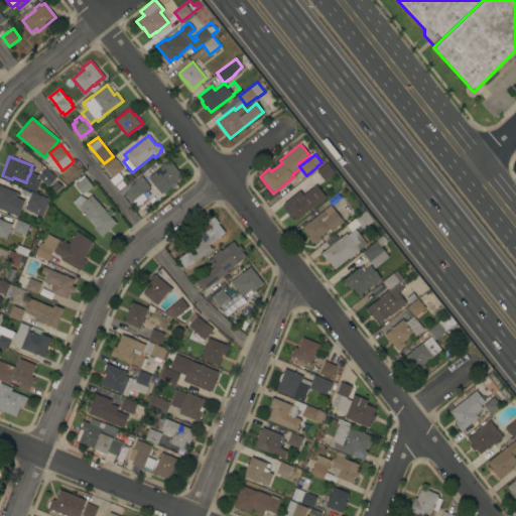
[(123,168),(119,172),(123,177),(114,184),(110,178),(112,176),(105,167),(116,158),(123,168)]
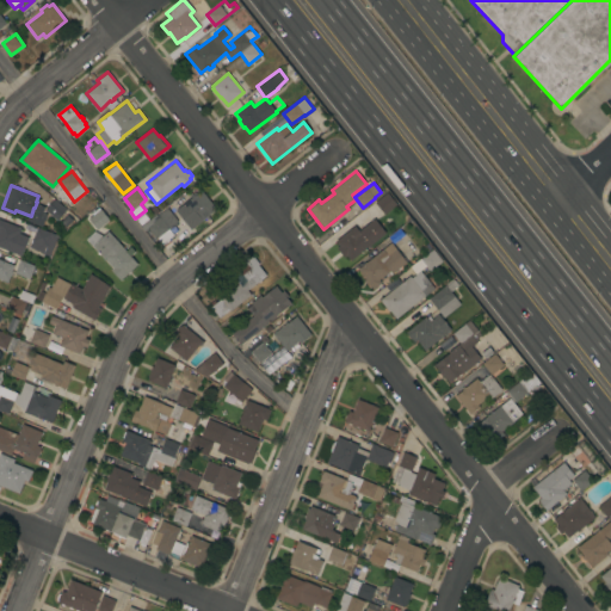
[(216,209),(207,216),(205,214),(192,223),(179,207),(202,190),(216,209)]
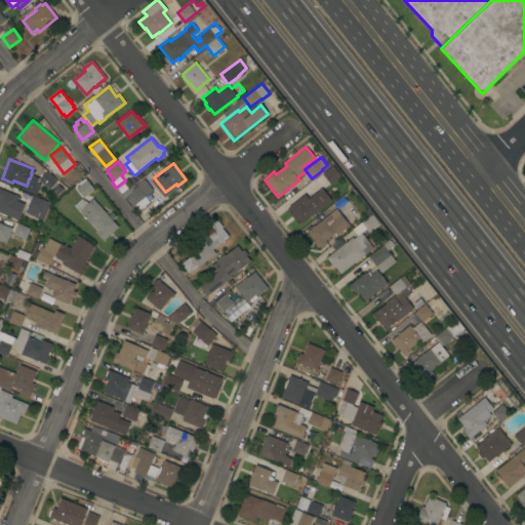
[(340,175),(330,184),(322,173),(332,165),(340,175)]
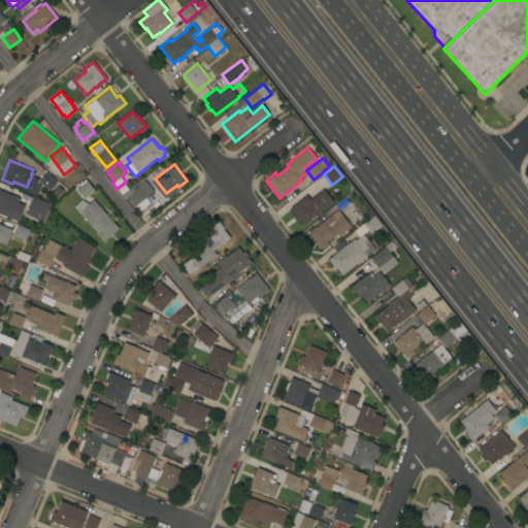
[(57,180),(50,190),(39,182),(46,171),(57,180)]
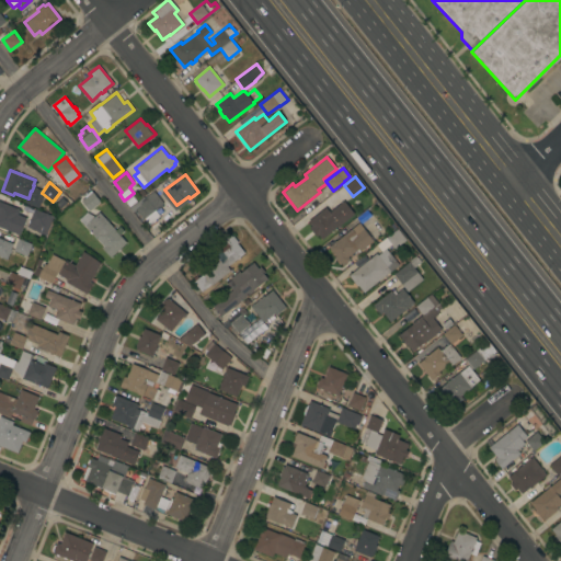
[(163,203),(155,209),(159,216),(148,225),(136,208),(133,212),(128,207),(144,196),(144,197),(153,190),(163,203)]
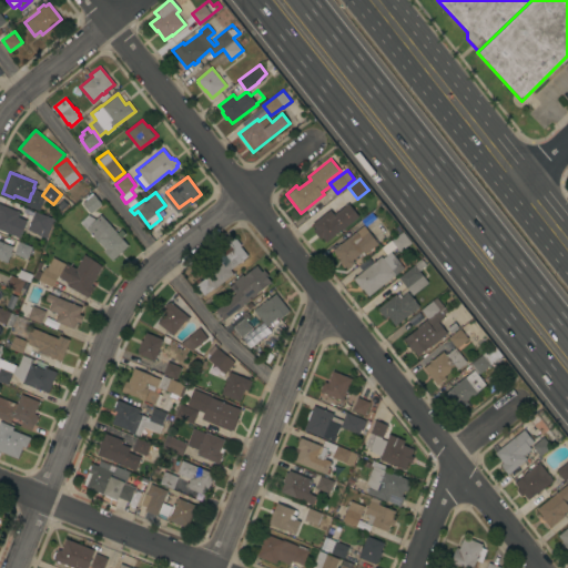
[(101,204),(90,213),(82,203),(93,193),(101,204)]
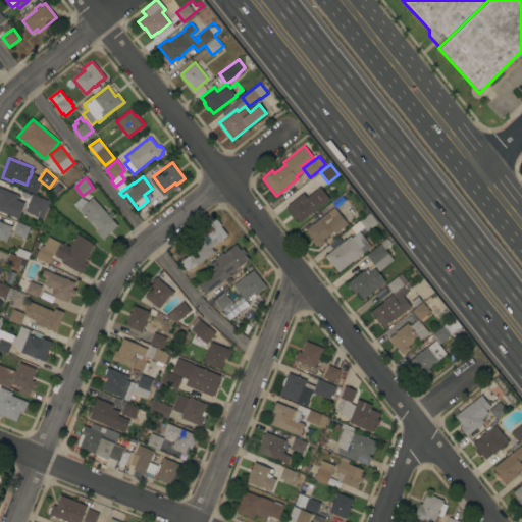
[(0,187),(18,195),(16,199),(24,202),(18,218),(0,210),(0,187)]
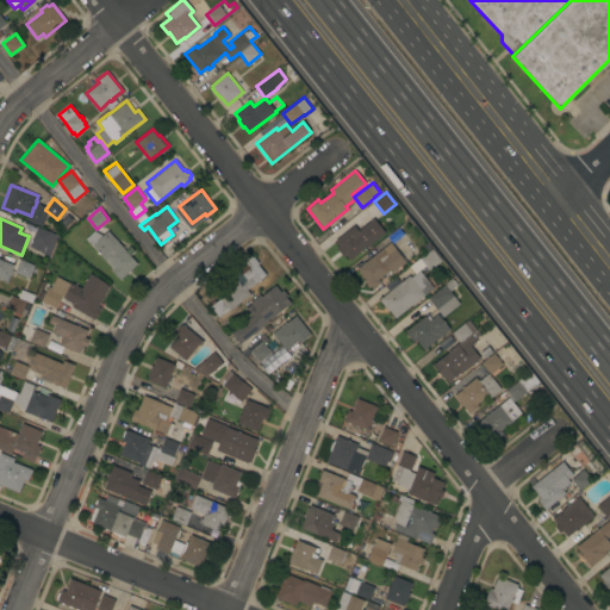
[(384,234),(349,260),(346,254),(342,256),(337,249),(340,247),(335,240),(354,225),(358,230),(372,218),(384,234)]
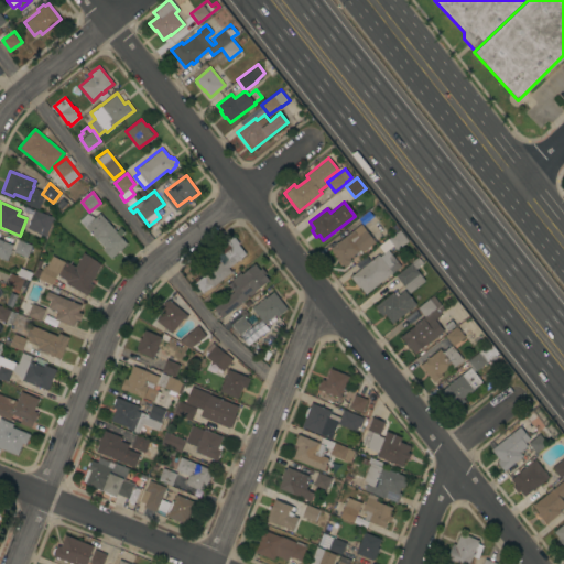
[(45,236),(26,228),(34,209),(53,217),(45,236)]
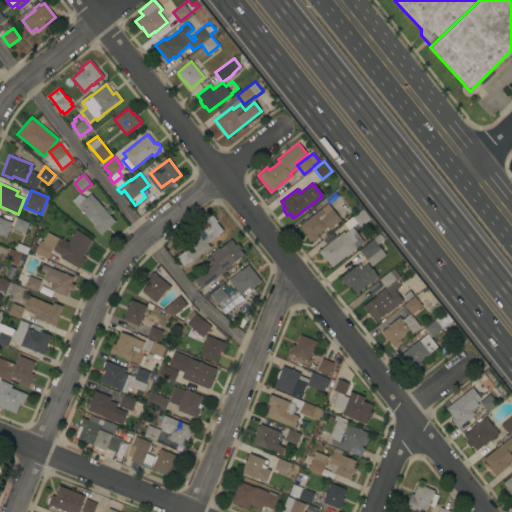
[(86,197),(91,193),(106,209),(109,206),(113,210),(109,214),(115,221),(101,235),(93,226),(95,224),(72,200),(79,193),(86,197)]
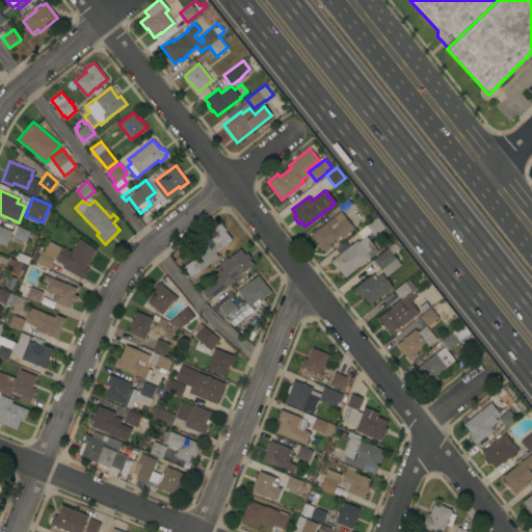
[(341,211),(353,228),(340,239),(338,237),(329,243),(331,245),(335,242),(338,246),(334,249),(331,246),(324,251),(323,249),(322,249),(317,244),(318,243),(311,234),(341,211)]
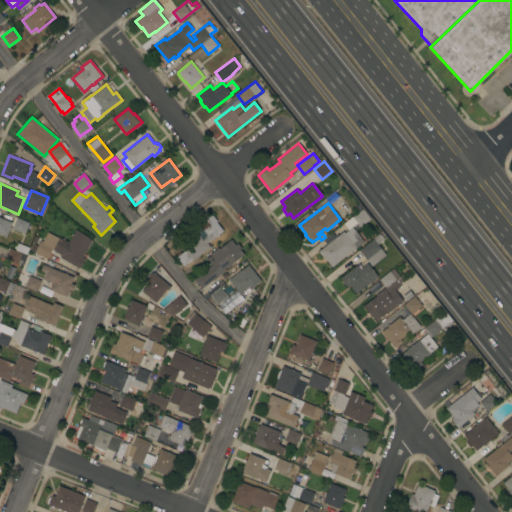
[(363,208),(370,218),(360,227),(352,217),(363,208)]
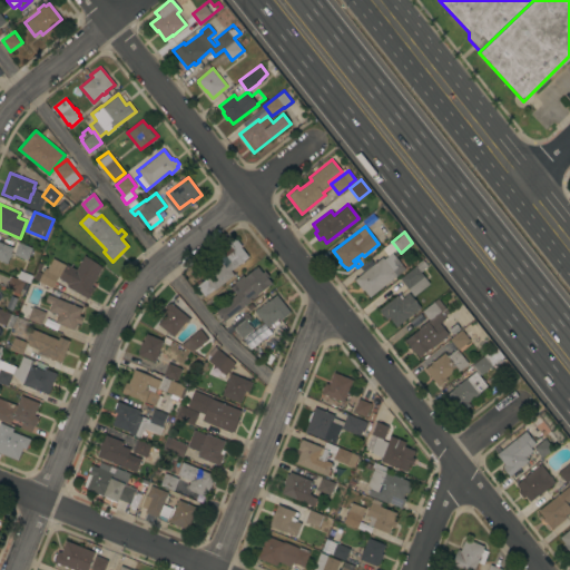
[(231,271),(234,274),(216,290),(215,288),(205,296),(197,286),(198,285),(196,282),(199,279),(202,282),(207,278),(205,275),(215,267),(216,269),(224,264),(217,255),(228,246),(227,244),(235,239),(235,241),(237,239),(242,246),(241,247),(248,256),(231,271)]
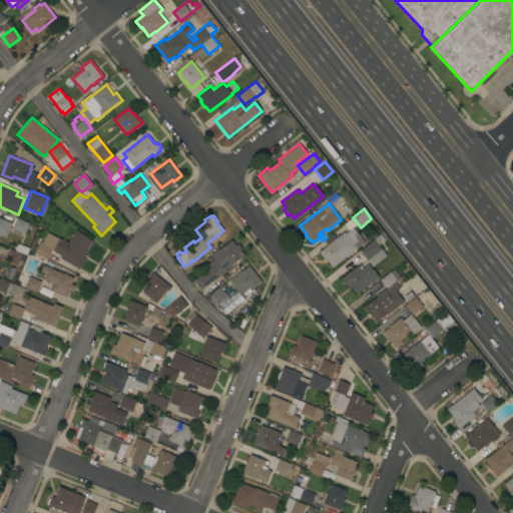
[(0,217),(12,222),(6,236),(0,233),(0,217)]
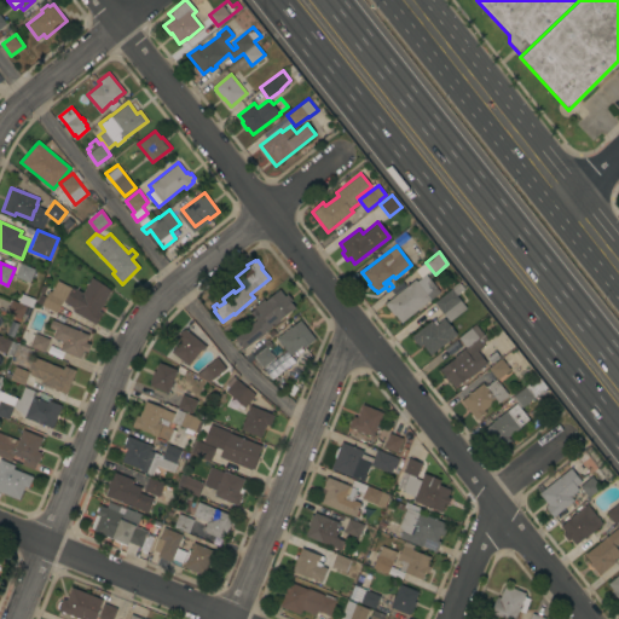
[(34,268),(29,282),(15,276),(19,262),(34,268)]
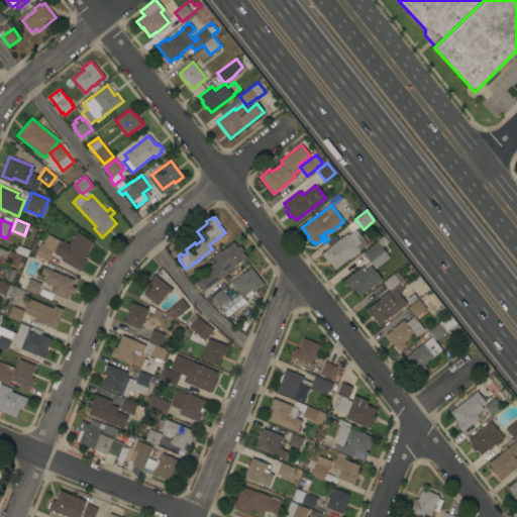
[(346,233),(348,234),(355,228),(364,239),(364,238),(368,243),(335,269),(330,263),(329,264),(321,253),(346,233)]
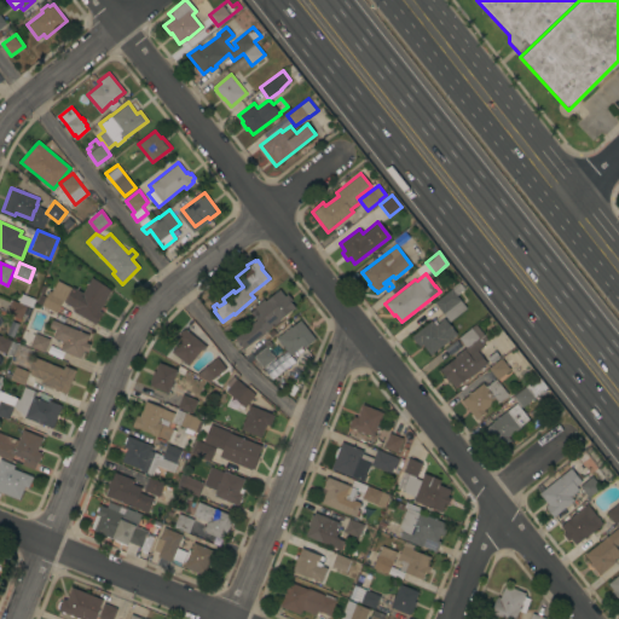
[(110,290),(99,311),(102,312),(96,323),(73,312),(74,310),(71,308),(73,306),(63,301),(64,301),(63,300),(57,313),(35,302),(39,295),(45,299),(48,290),(51,291),(57,279),(71,288),(73,287),(82,293),(92,277),(110,290)]
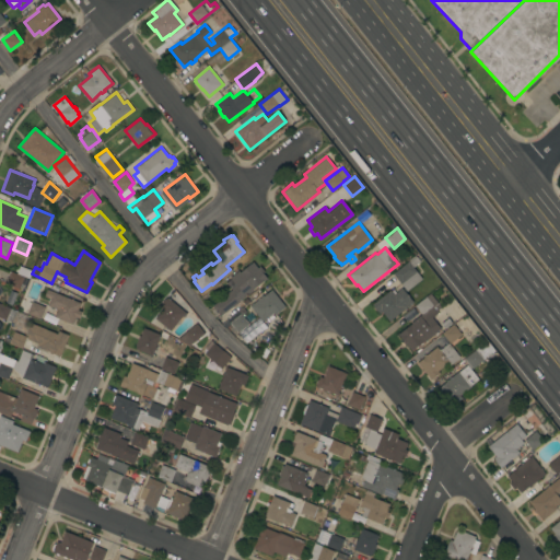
[(408,260),(409,261),(410,260),(409,259),(415,255),(416,256),(420,260),(412,266),(422,278),(406,291),(393,273),(408,260)]
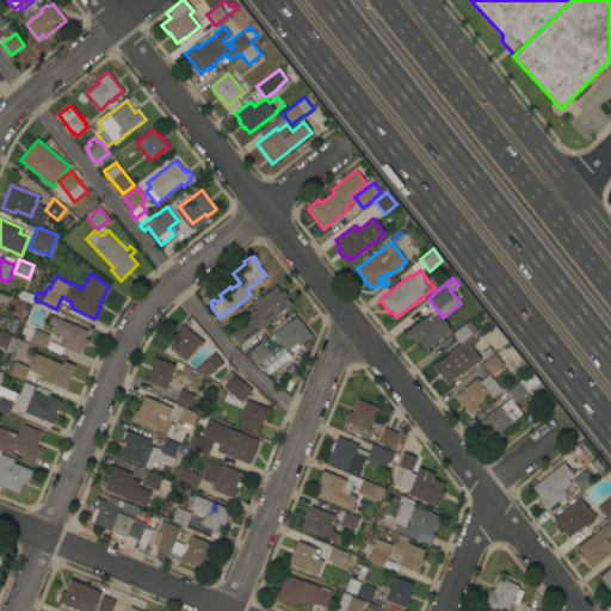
[(232,333),(253,316),(251,314),(257,309),(251,302),(260,295),(261,297),(276,285),(282,291),(284,290),(289,297),(288,298),(291,303),(240,345),(232,333)]
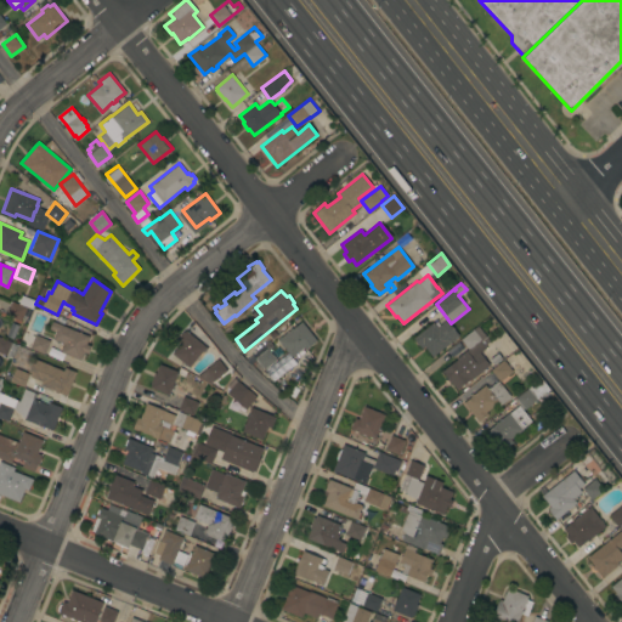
[(21,321),(6,315),(11,301),(26,307),(21,321)]
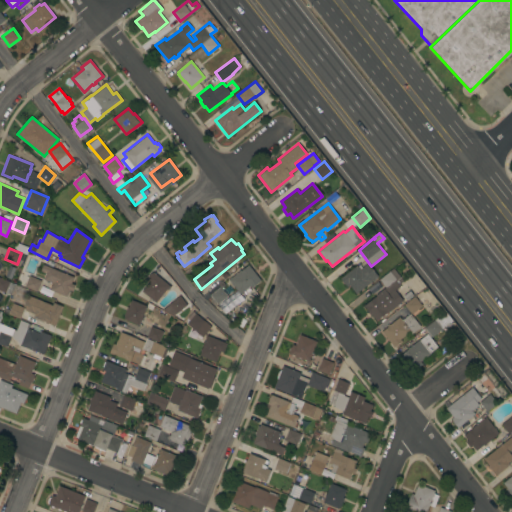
[(360,269),(367,263),(377,276),(371,281),(356,293),(349,284),(346,286),(340,278),(357,265),(360,269)]
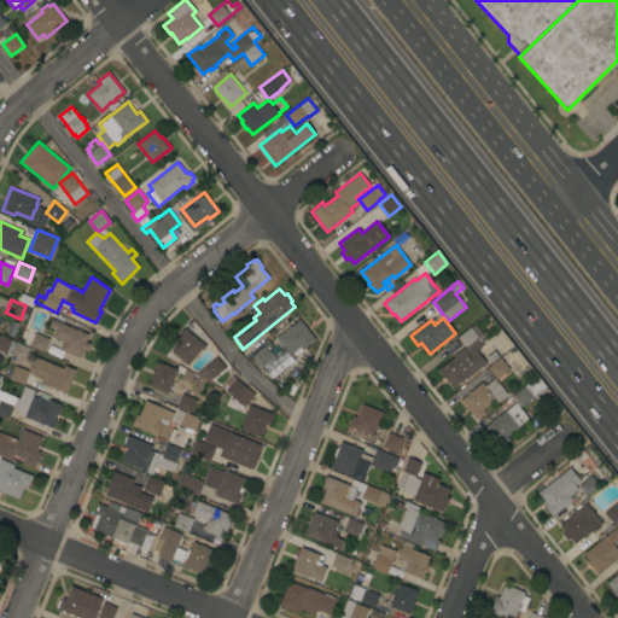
[(89,333),(86,342),(91,343),(87,350),(83,349),(81,355),(80,357),(60,349),(64,340),(52,337),(56,330),(48,326),(52,319),(89,333)]
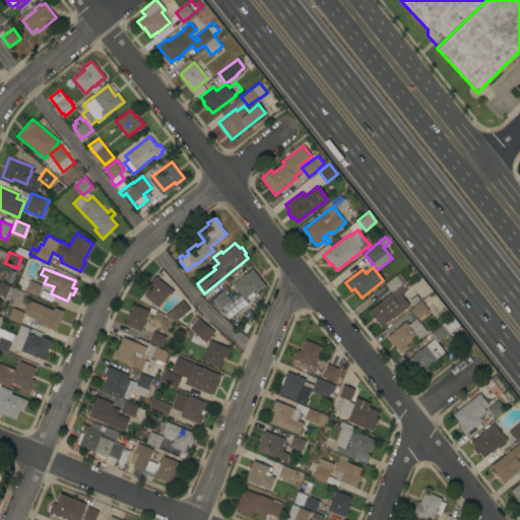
[(252,268),(263,283),(243,299),(232,283),(252,268)]
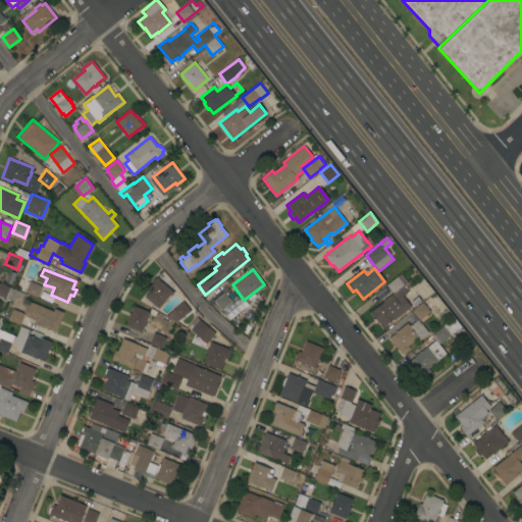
[(397,276),(401,272),(411,285),(405,291),(406,292),(407,293),(403,296),(402,295),(397,298),(386,284),(397,276)]
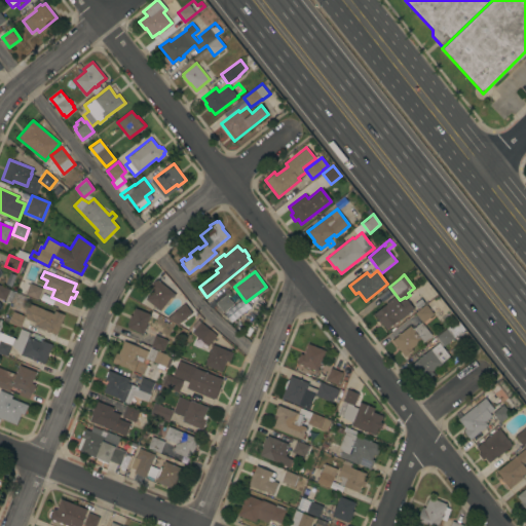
[(153,289),(150,287),(152,285),(152,284),(155,279),(156,280),(157,278),(174,293),(176,294),(173,297),(172,297),(160,310),(146,298),(153,289)]
